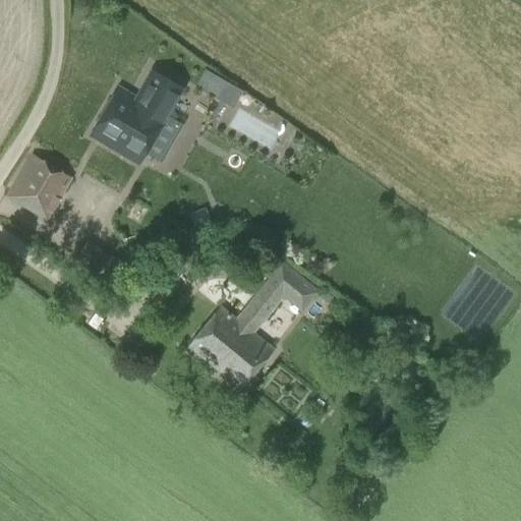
[(142,103),(128,95),(120,107),(140,119),(137,124),(149,130),(150,128),(157,132),(166,116),(173,120),(183,119),(194,101),(192,96),(185,91),(192,79),(168,66),(162,76),(159,75),(142,103)]
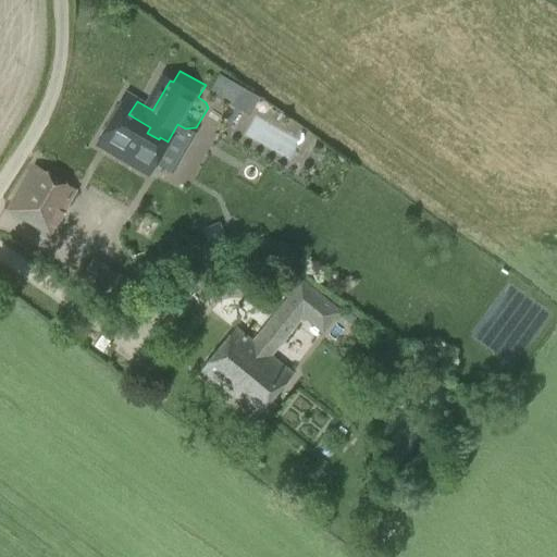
[(252,115),(263,96),(222,73),(212,93),(252,115)]
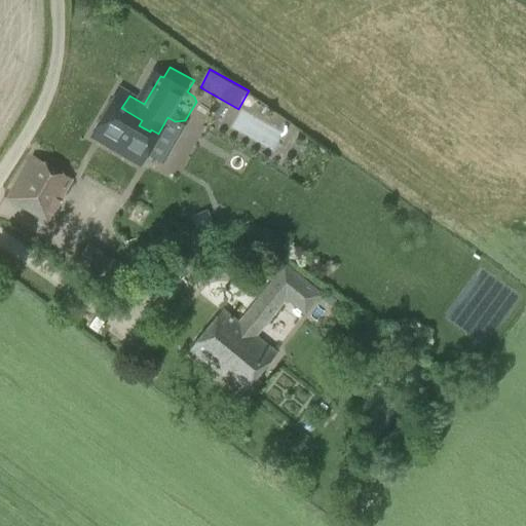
[(121,108),(129,96),(118,89),(90,137),(140,164),(158,134),(151,129),(150,132),(139,125),(142,120),(121,108)]
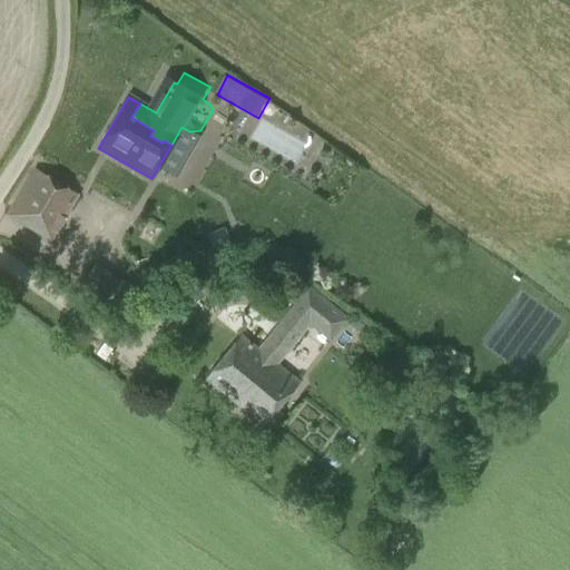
[(77,195),(33,169),(8,216),(50,242),(77,195)]
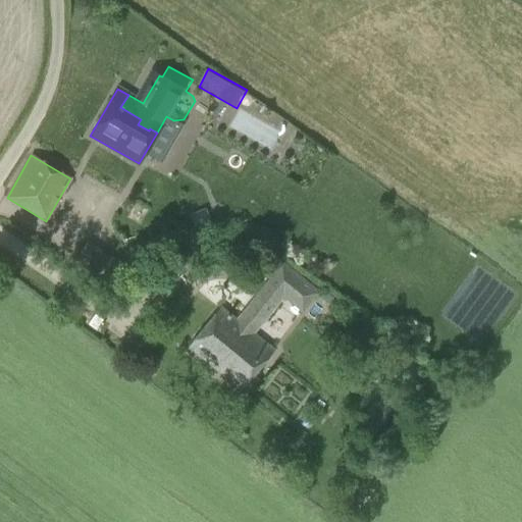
[(271,273),(235,320),(219,308),(189,346),(241,388),(272,351),(253,335),(292,286),(271,273)]
